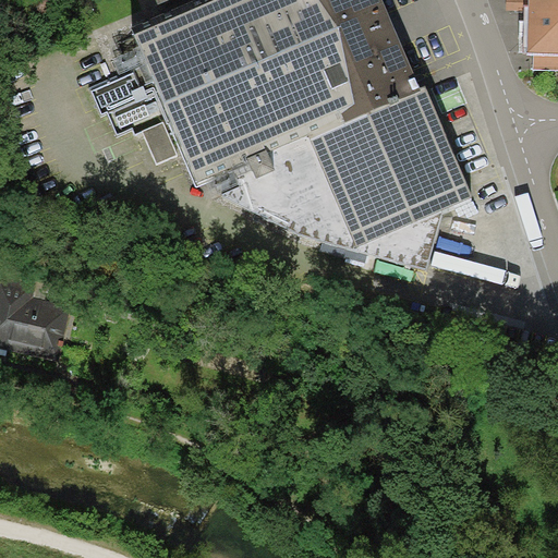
[(157,0),(166,22),(134,35),(196,185),(251,164),(256,178),(276,170),(268,152),(310,135),(355,247),(473,198),(427,87),(419,91),(380,0),(157,0)]
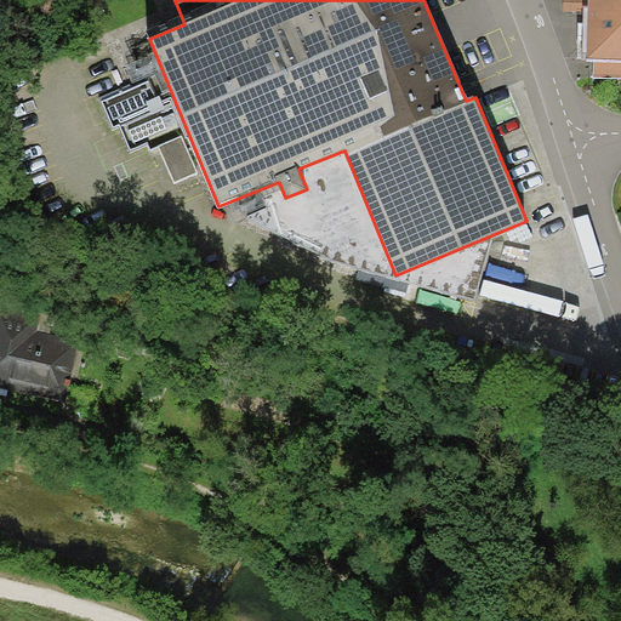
[(587,0),(564,0),(564,12),(588,12),(587,0)]
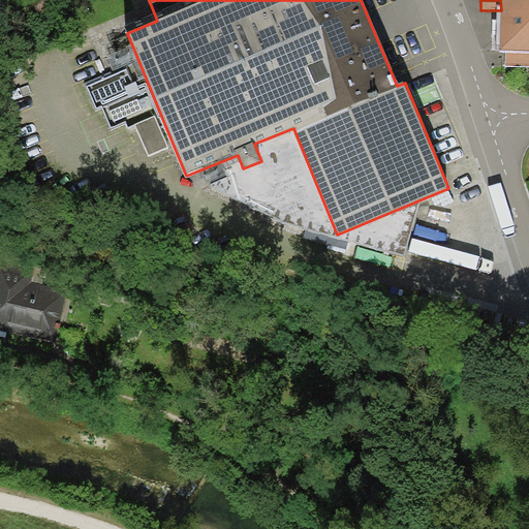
[(528,0),(500,0),(501,10),(499,51),(506,51),(506,65),(528,65),(528,0)]
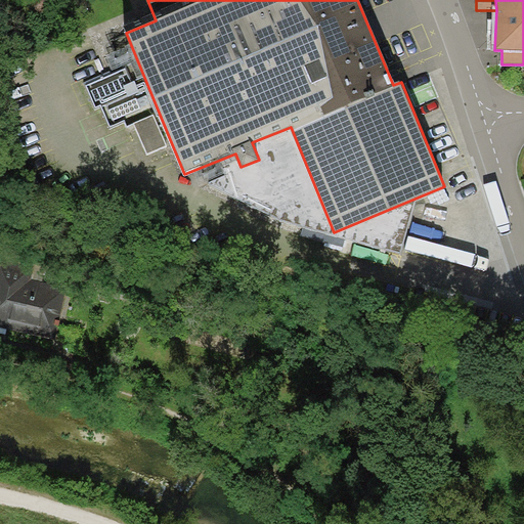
[(154,115),(134,123),(147,154),(167,145),(154,115)]
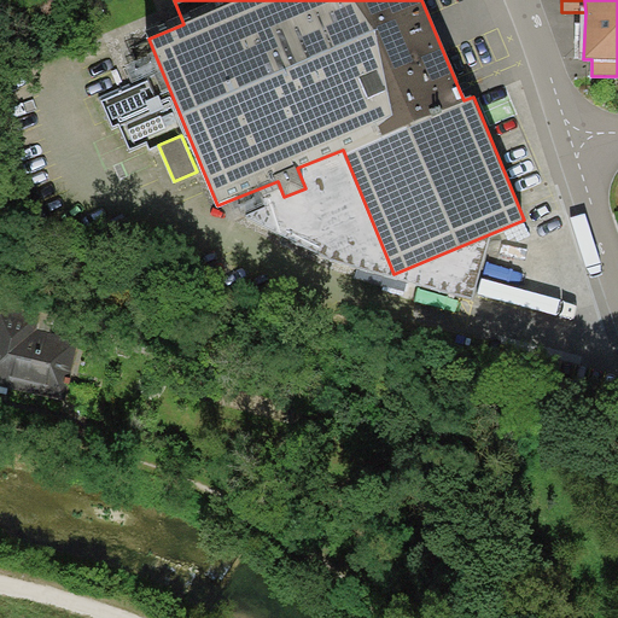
[(0,386),(64,402),(77,344),(34,333),(38,319),(12,313),(0,310),(0,386)]
